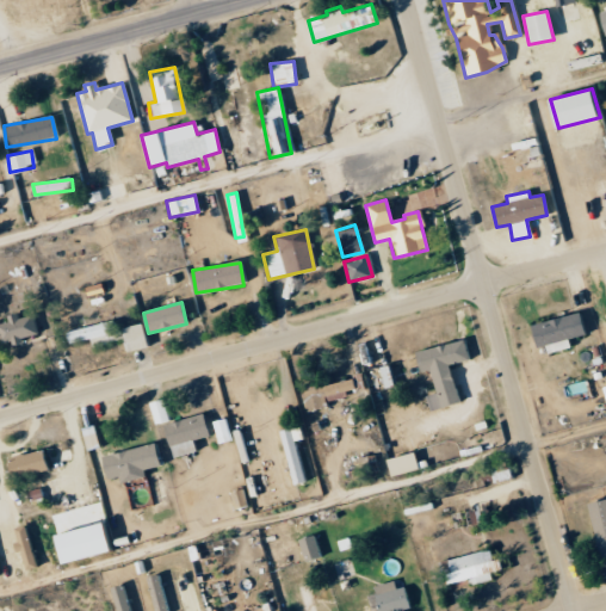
[(0,344),(36,335),(30,313),(6,319),(6,322),(0,323),(0,344)]
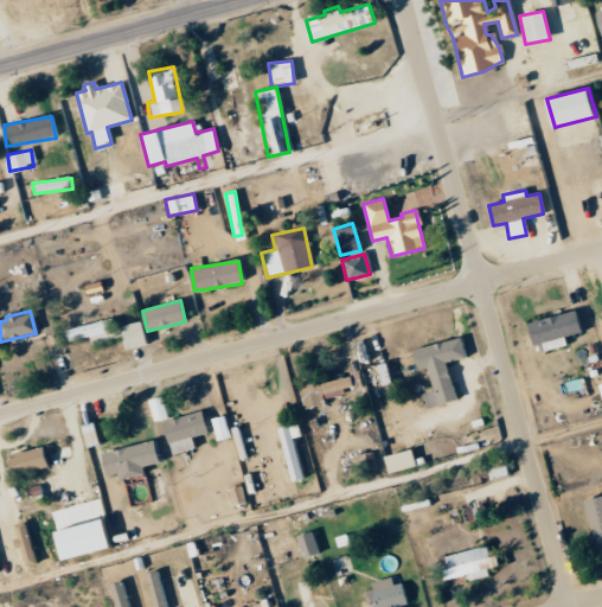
[(527,323),(533,345),(540,343),(543,351),(565,345),(564,337),(582,332),(576,311),(527,323)]
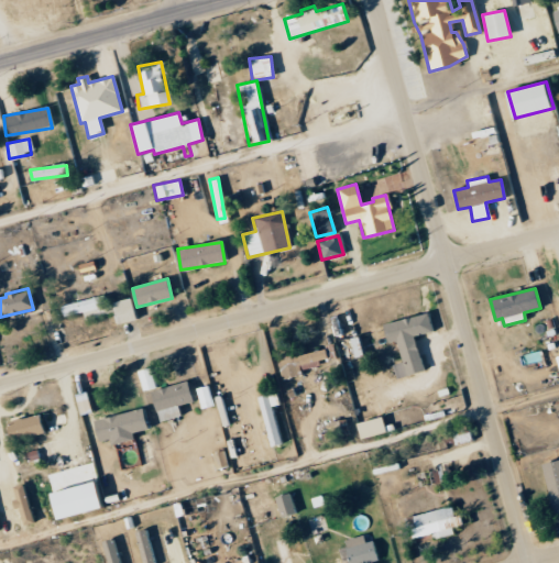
[(59,306),(63,317),(81,312),(83,320),(112,312),(108,294),(59,306)]
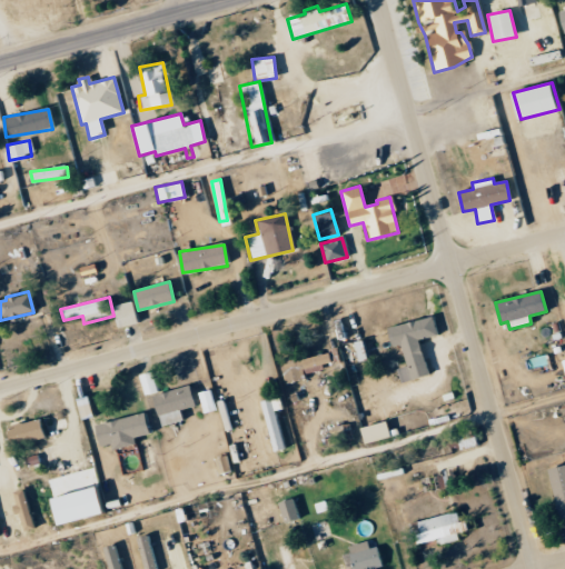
[(137,325),(134,302),(114,305),(116,327),(137,325)]
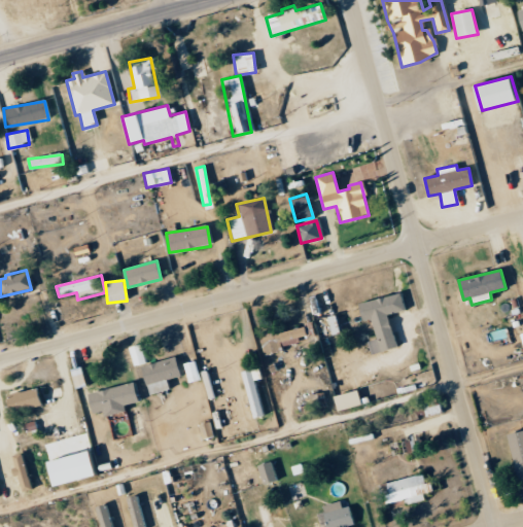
[(396,348),(387,314),(404,310),(399,293),(358,304),(362,320),(371,318),(376,339),(367,341),(370,354),(396,348)]
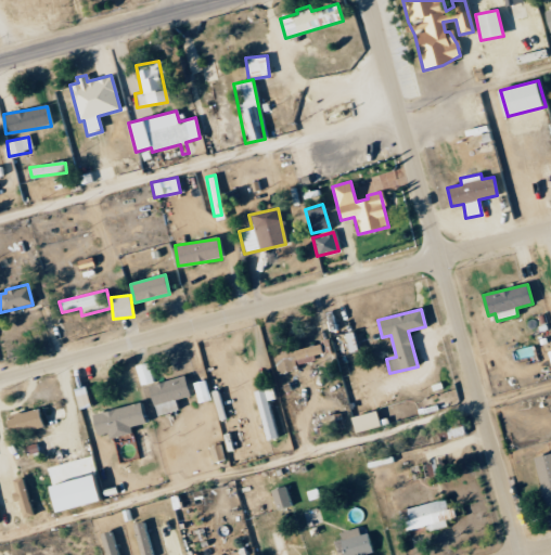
[(322,359),(319,345),(273,356),(277,370),(322,359)]
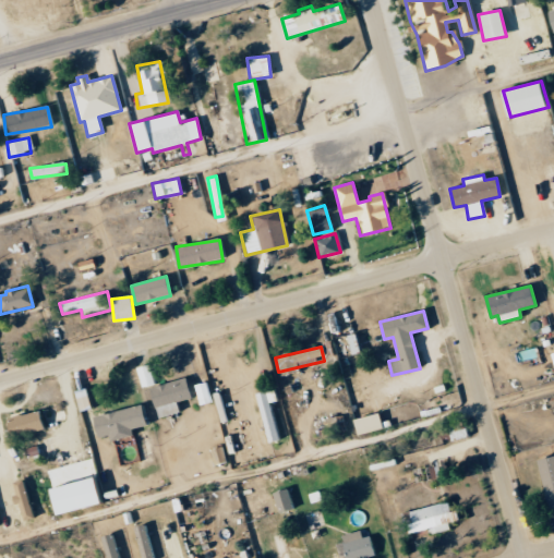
[(140,388),(153,385),(147,364),(134,367),(140,388)]
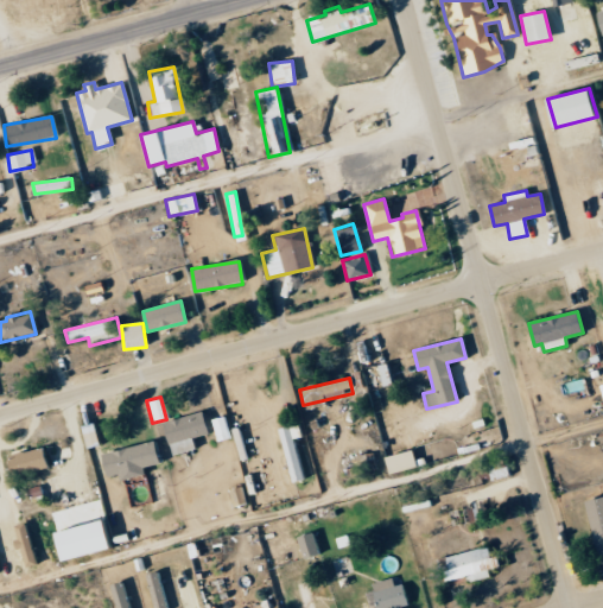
[(207,434),(202,412),(163,422),(171,455),(195,450),(191,437),(207,434)]
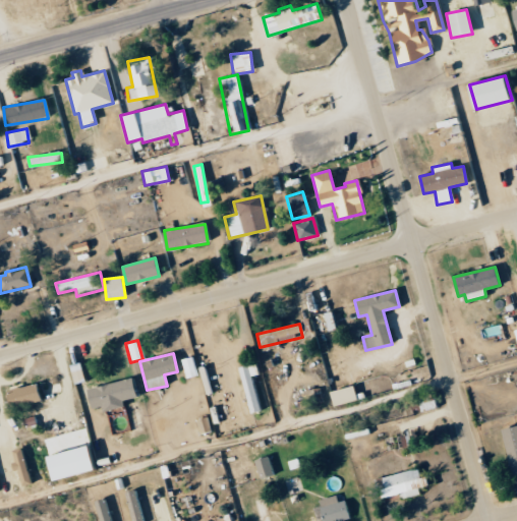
[(257,375),(254,363),(238,367),(250,414),(260,411),(251,378),(257,375)]
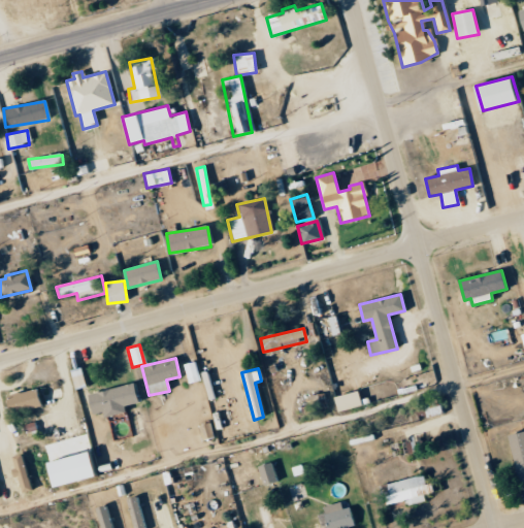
[(93,414),(102,411),(103,418),(125,413),(124,406),(138,402),(133,383),(88,395),(93,414)]
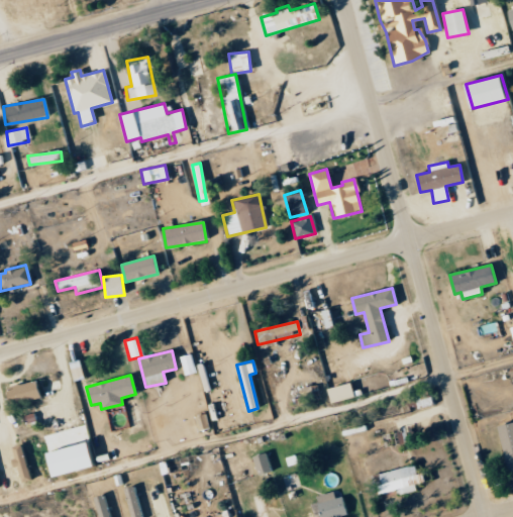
[(40,398),(36,381),(6,388),(10,405),(40,398)]
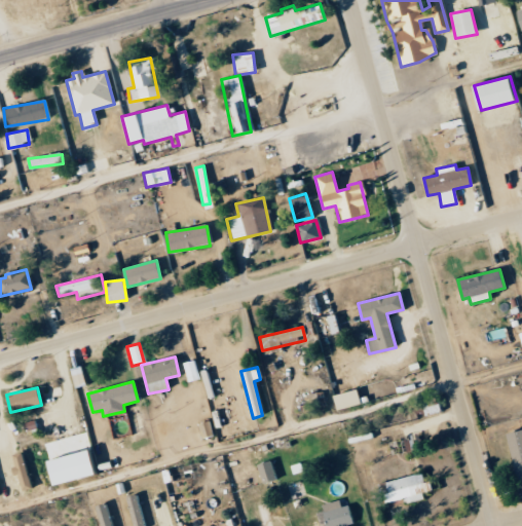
[(335,411),(360,404),(356,389),(332,396),(335,411)]
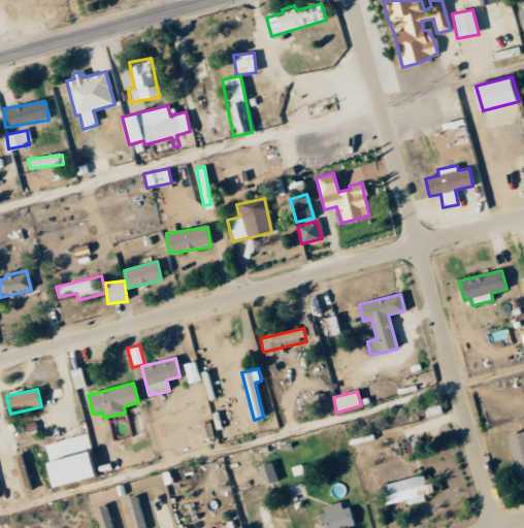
[(523,432),(510,435),(520,483),(523,482),(523,432)]
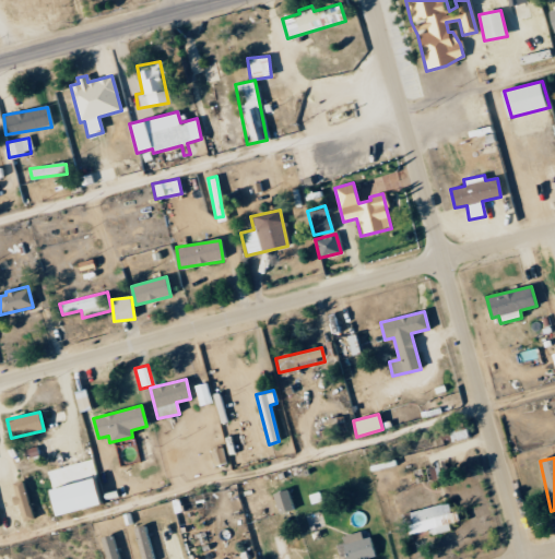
[(103,504),(96,478),(51,489),(58,516),(103,504)]
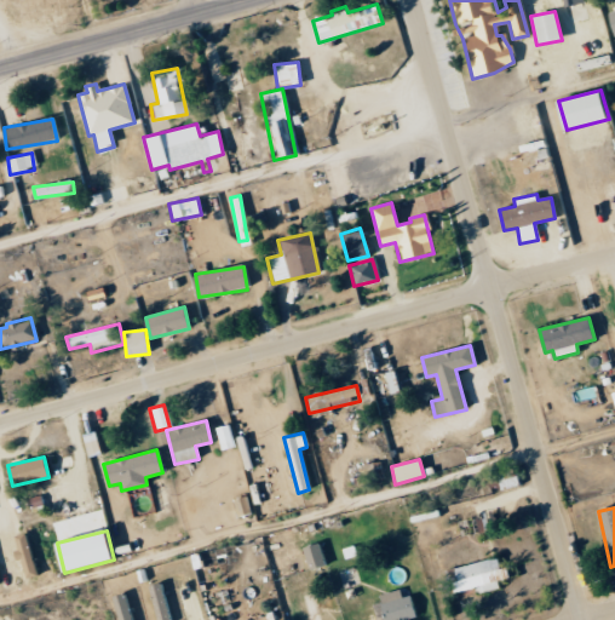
[(22,558),(26,579),(36,577),(27,534),(13,537),(18,560),(22,558)]
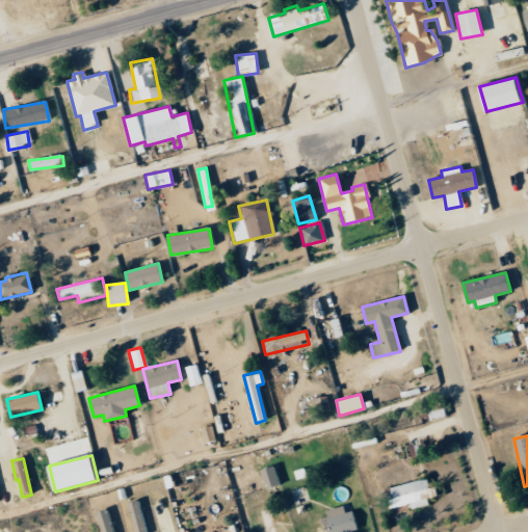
[(264,488),(278,485),(273,467),(260,470),(264,488)]
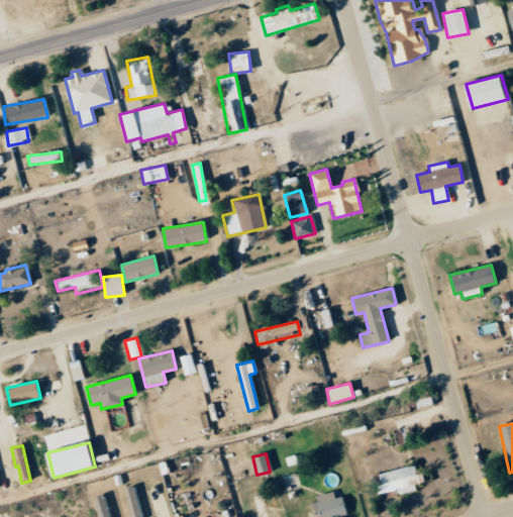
[(395,490),(396,496),(415,491),(413,485),(423,482),(421,474),(416,475),(413,464),(373,476),(378,495),(395,490)]
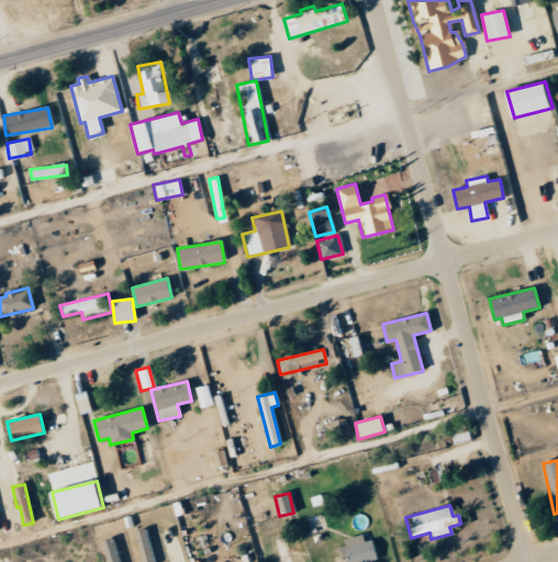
[(134,532),(142,561),(153,561),(145,529),(134,532)]
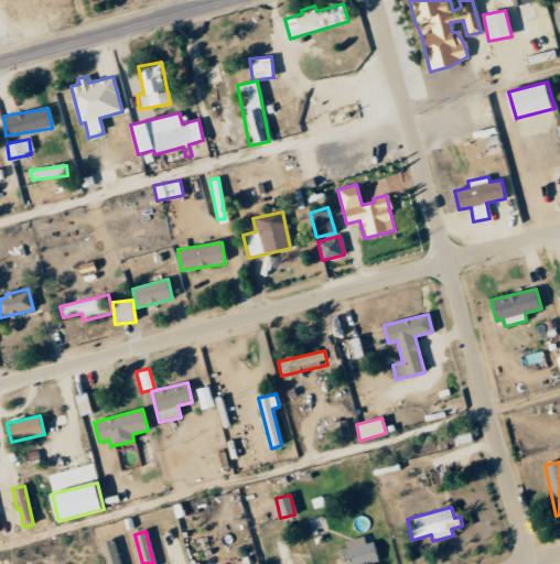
[(347,557),(348,557),(348,563),(369,563),(377,563),(373,542),(364,543),(363,537),(344,541),(347,557)]
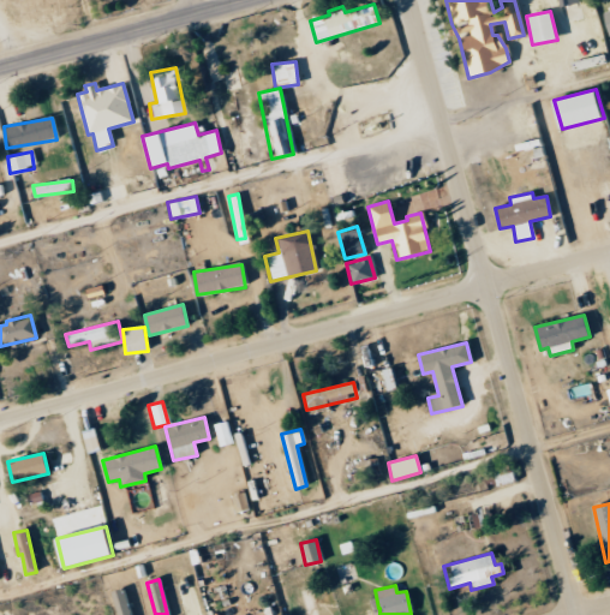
[(316,614),(308,587),(297,591),(304,614),(316,614)]
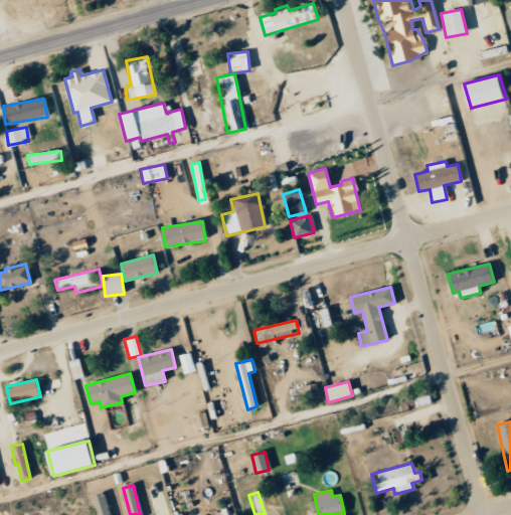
[(98,514),(108,514),(102,493),(93,496),(98,514)]
